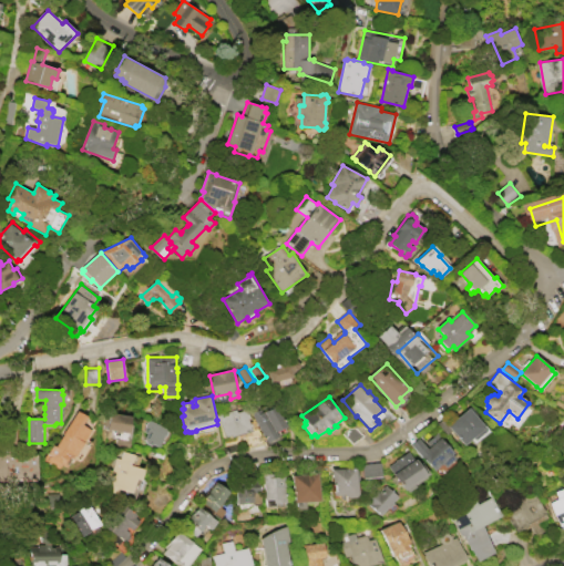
[(254,413),(265,409),(266,412),(279,405),(288,425),(277,431),(280,436),(267,442),(254,413)]
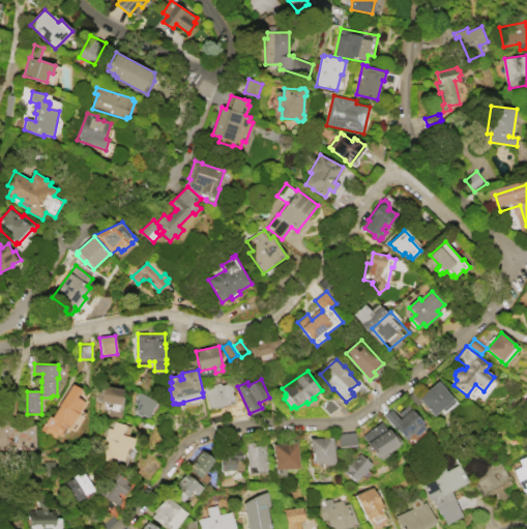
[(442,380),(448,387),(446,389),(455,400),(454,401),(457,404),(445,412),(442,409),(434,416),(422,403),(418,407),(410,395),(417,389),(421,395),(439,381),(440,382),(442,380)]
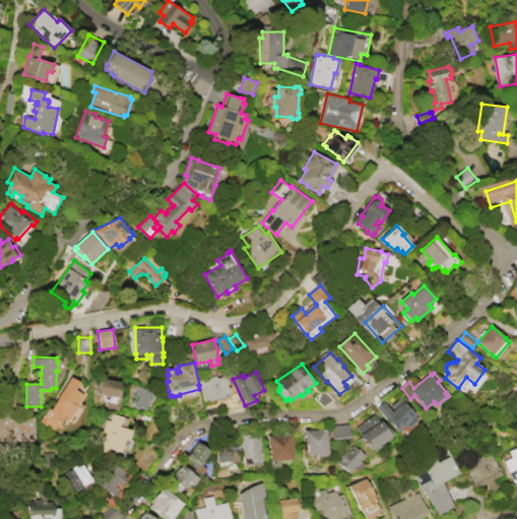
[(206,401),(200,380),(218,375),(219,378),(229,376),(231,384),(229,384),(232,395),(212,401),(211,399),(206,401)]
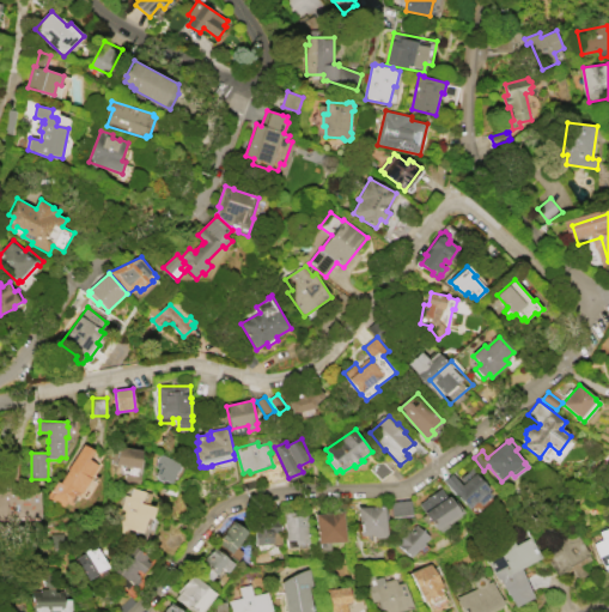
[(65,508),(48,498),(59,482),(61,483),(69,470),(85,444),(95,450),(89,459),(98,465),(78,497),(77,497),(72,506),(67,503),(65,508)]
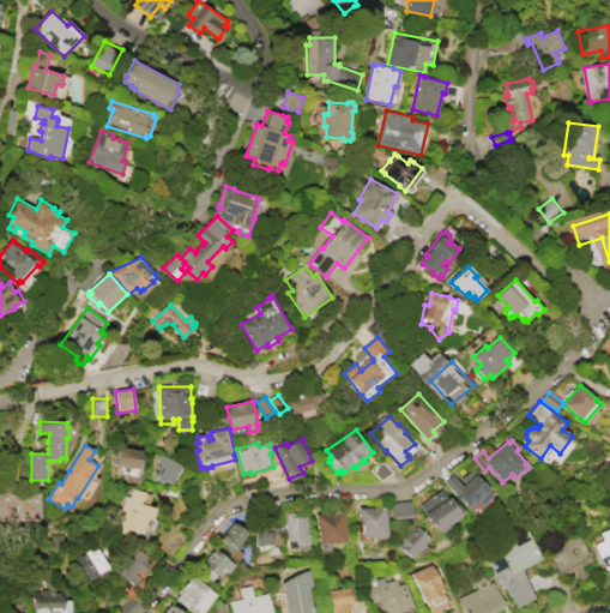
[(116,466),(116,464),(113,464),(115,454),(119,455),(120,448),(143,451),(139,469),(116,466)]
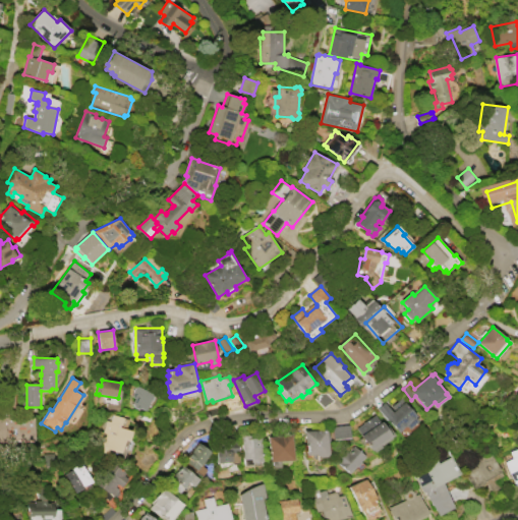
[(155,394),(146,410),(141,408),(140,410),(135,407),(136,405),(133,404),(136,398),(133,396),(138,386),(155,394)]
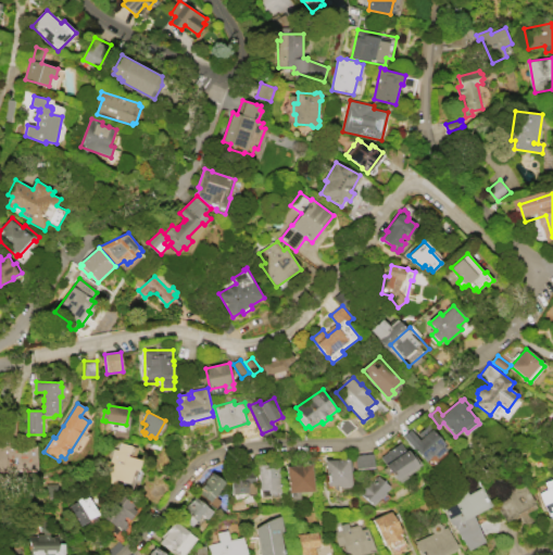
[(347,436),(338,425),(343,419),(351,419),(357,427),(347,436)]
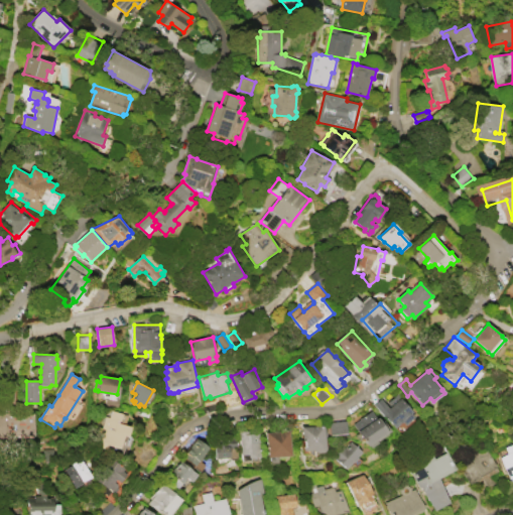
[(375,404),(382,398),(387,404),(399,394),(402,398),(413,412),(412,413),(415,417),(406,425),(403,421),(394,428),(375,404)]
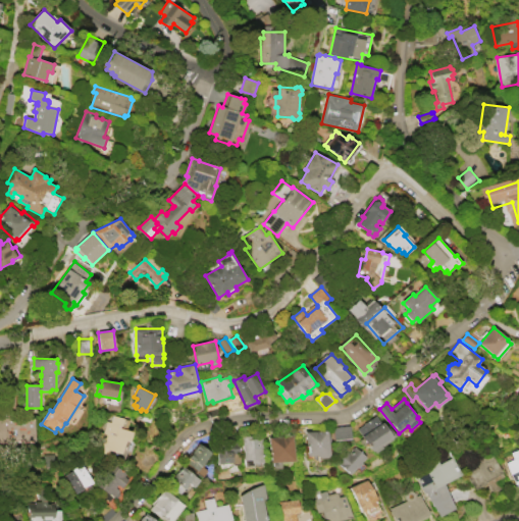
[(100,446),(103,437),(101,436),(102,432),(105,433),(109,421),(112,422),(115,415),(125,419),(121,428),(134,432),(130,443),(126,440),(121,454),(110,450),(109,454),(103,451),(104,448),(100,446)]
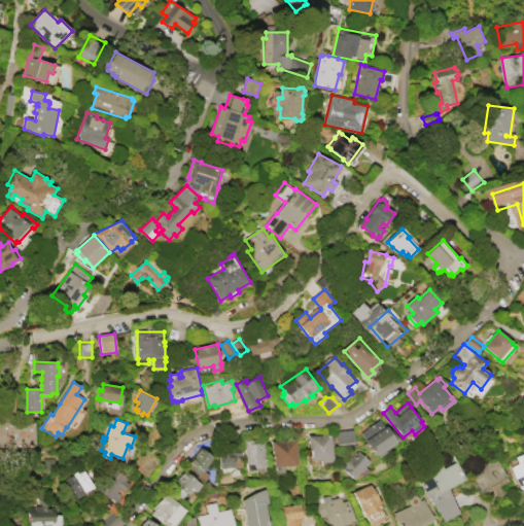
[(399,441),(396,443),(396,444),(386,451),(387,452),(379,458),(377,454),(374,456),(370,449),(368,450),(364,445),(367,444),(364,441),(365,441),(361,433),(369,428),(368,428),(381,420),(385,427),(387,426),(390,431),(393,429),(399,441)]
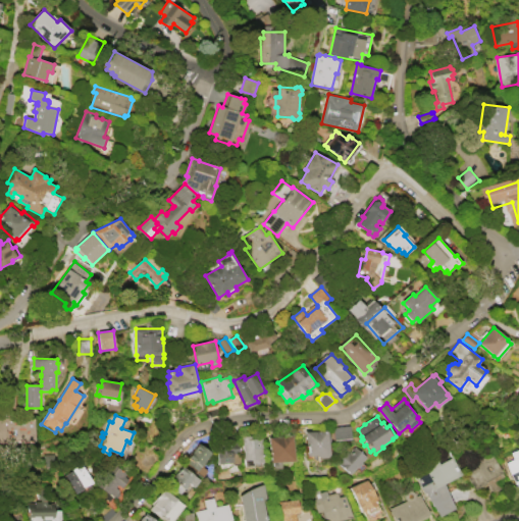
[(36,441),(0,441),(0,418),(36,418),(36,441)]
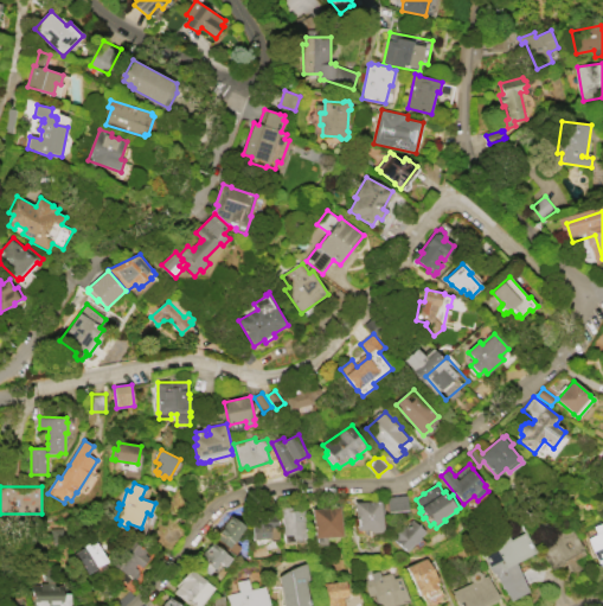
[(387,497),(408,496),(409,511),(389,512),(387,497)]
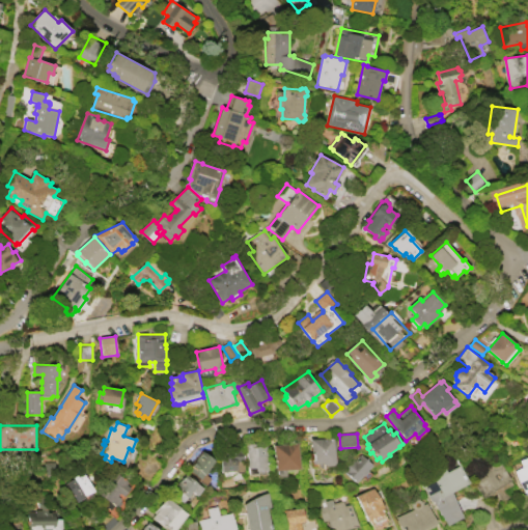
[(323,464),(312,464),(311,440),(334,438),(335,463),(334,463),(333,466),(326,466),(323,464)]
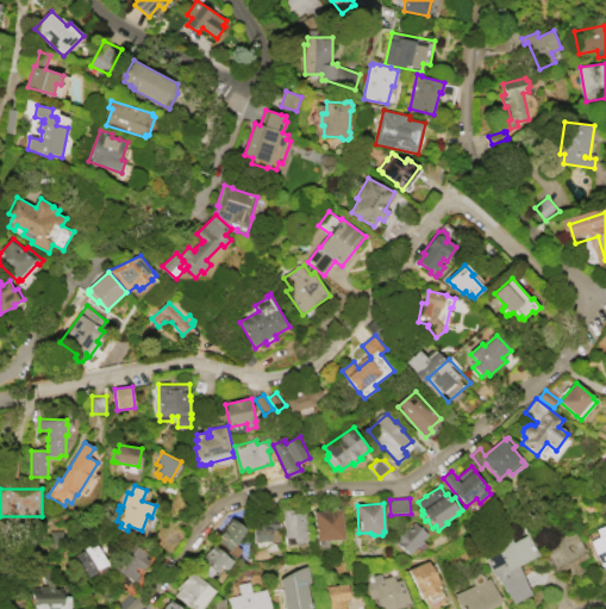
[(310,541),(297,541),(297,544),(288,545),(288,539),(287,539),(286,521),(285,521),(283,510),(297,510),(297,514),(308,513),(310,541)]
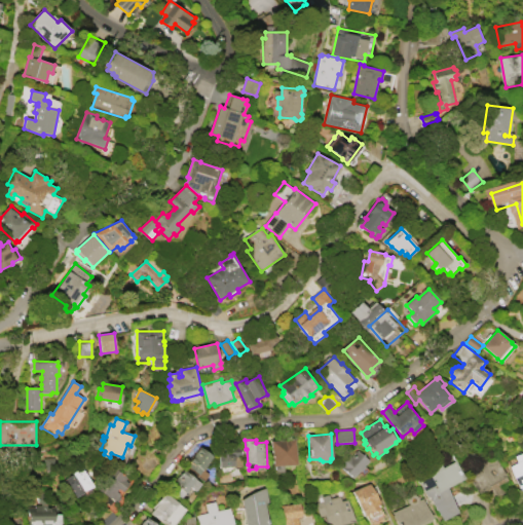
[(277,471),(275,445),(301,443),(303,469),(277,471)]
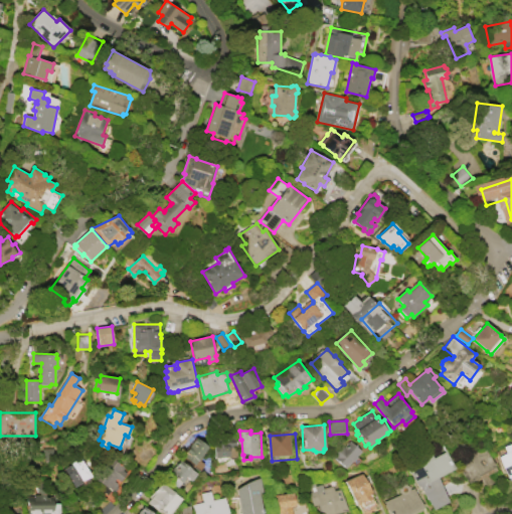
[(209,447),(195,465),(184,457),(187,453),(186,452),(197,438),(209,447)]
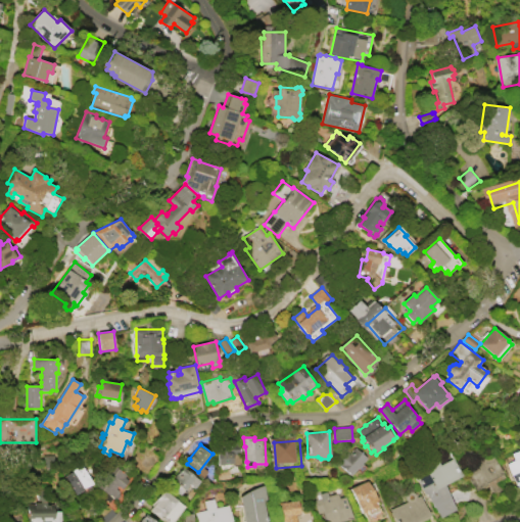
[(219,465),(218,452),(230,452),(229,444),(240,444),(240,454),(233,454),(234,464),(219,465)]
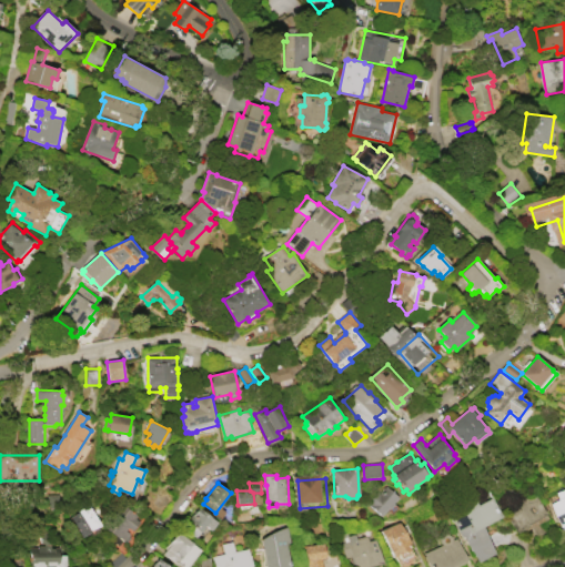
[(382,517),(369,504),(380,492),(382,493),(387,486),(400,497),(394,504),(395,505),(392,509),(390,509),(382,517)]
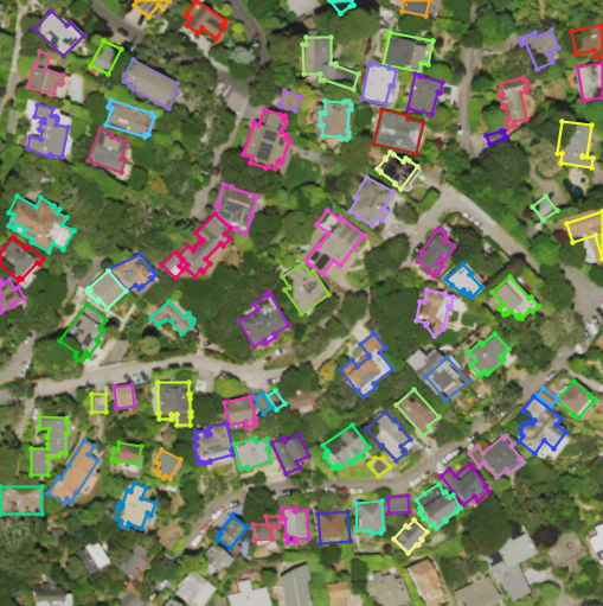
[(602,562),(600,563),(590,538),(598,534),(596,527),(602,524),(602,562)]
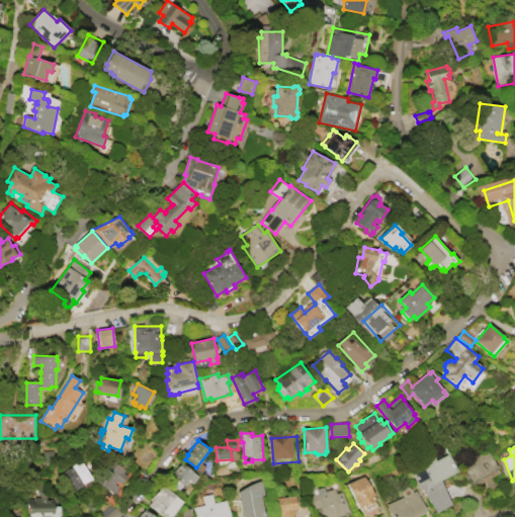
[(438,516),(418,476),(455,456),(464,476),(446,485),(457,507),(438,516)]
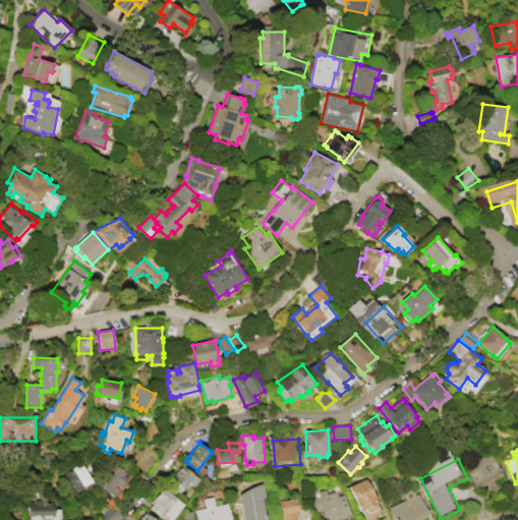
[(114,497),(113,497),(110,501),(104,496),(107,492),(99,484),(116,462),(120,466),(120,467),(127,473),(125,476),(129,478),(122,487),(118,484),(116,486),(120,489),(119,490),(120,492),(119,492),(121,494),(118,498),(115,496),(114,497)]
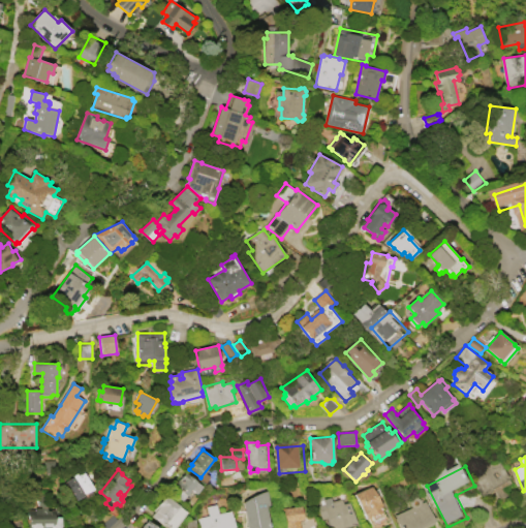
[(67,482),(85,472),(94,490),(84,494),(85,496),(76,500),(67,482)]
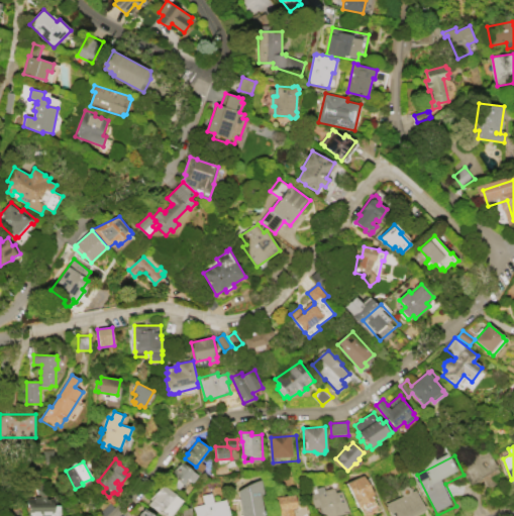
[(179,489),(169,481),(174,474),(173,473),(181,461),(198,476),(193,483),(187,479),(179,489)]
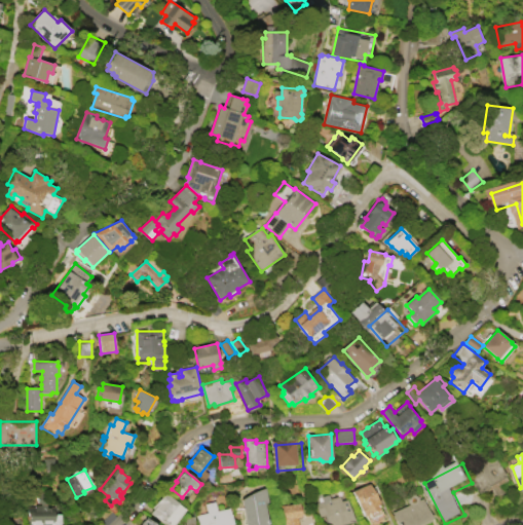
[(353,491),(371,484),(373,488),(378,486),(381,493),(376,495),(380,503),(378,503),(379,508),(381,507),(386,520),(376,524),(370,524),(367,516),(365,517),(356,496),(353,497),(352,493),(355,492),(353,491)]
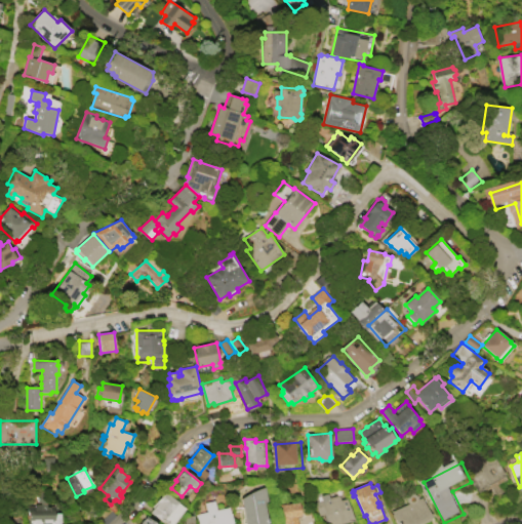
[(245,523),(242,498),(249,494),(255,491),(262,488),(265,488),(268,487),(269,501),(266,502),(268,519),(269,519),(269,523),(268,523),(245,523)]
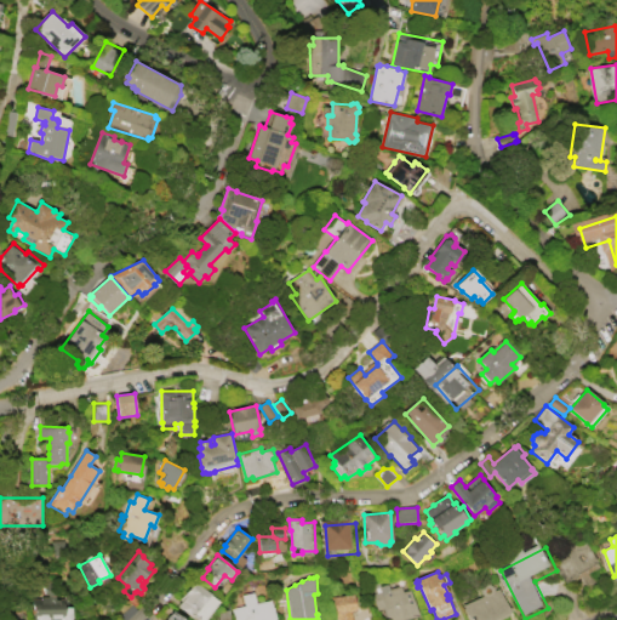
[(34,599),(44,599),(44,597),(51,597),(51,595),(47,595),(47,581),(57,581),(57,601),(61,601),(61,599),(68,599),(68,604),(66,604),(66,608),(72,608),(73,619),(63,619),(49,619),(40,619),(35,619),(34,599)]
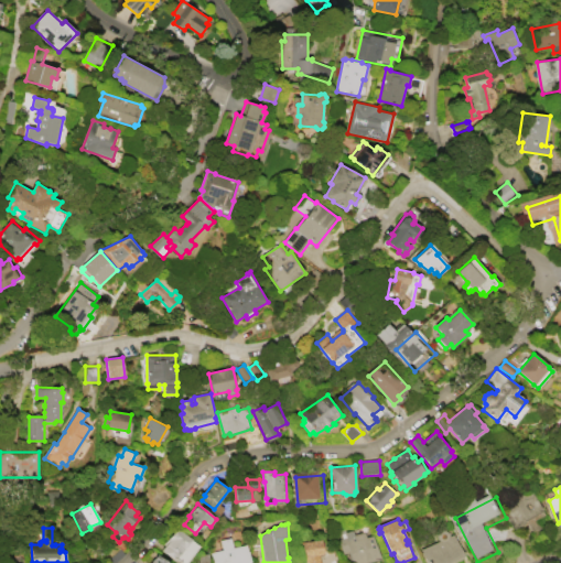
[(177,528),(192,539),(191,540),(198,547),(184,562),(179,562),(175,560),(175,561),(162,551),(168,543),(166,542),(177,528)]
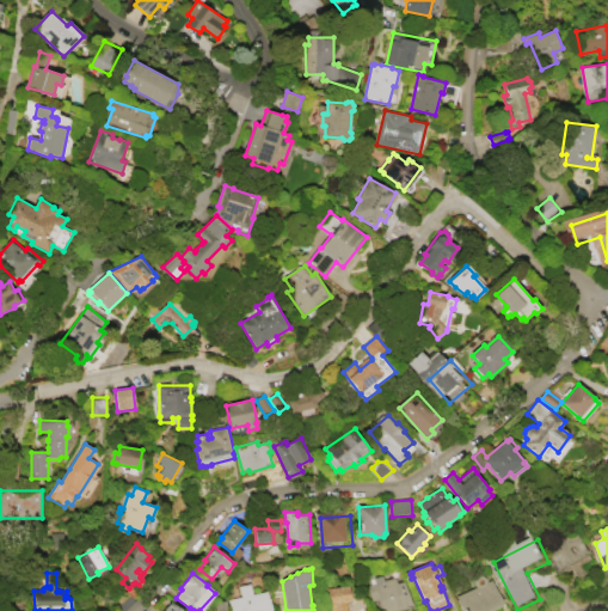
[(369,586),(367,578),(376,575),(376,578),(385,575),(386,580),(397,578),(399,584),(405,581),(413,608),(400,610),(382,610),(382,608),(380,608),(378,600),(373,602),(369,586)]
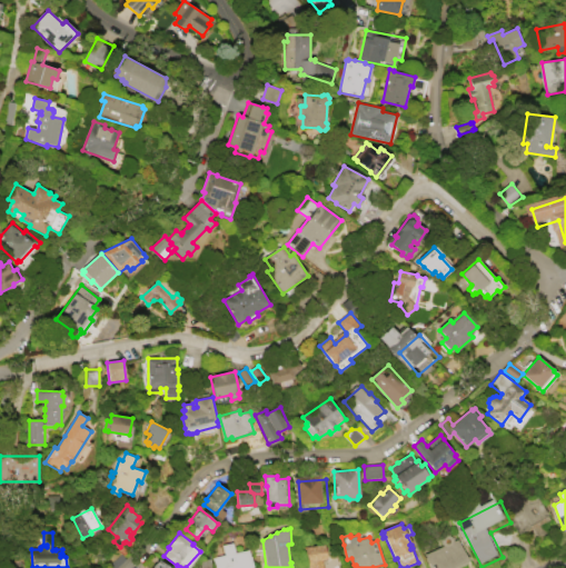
[(465,567),(474,564),(463,541),(428,558),(433,567),(465,567)]
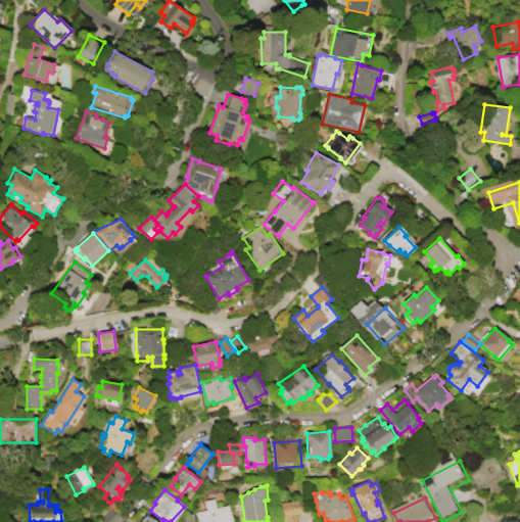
[(230,505),(233,521),(199,521),(197,513),(207,510),(205,502),(216,499),(218,508),(230,505)]
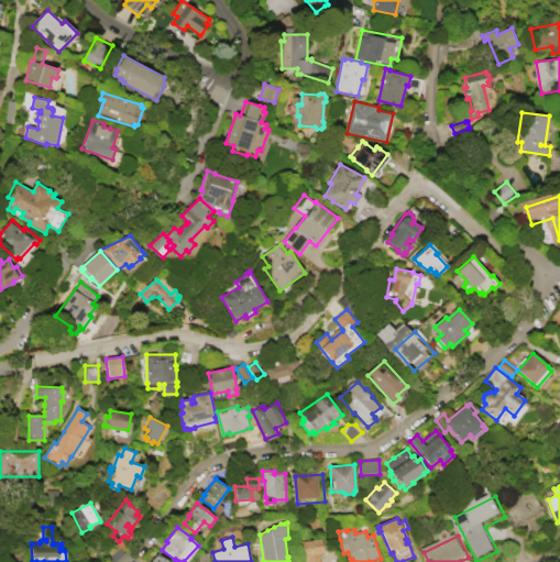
[(302,561),(299,541),(322,539),(324,553),(319,553),(320,561),(302,561)]
